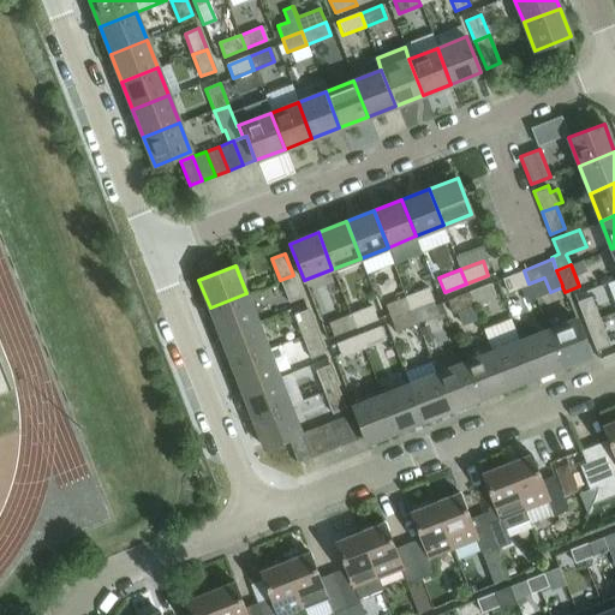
[(529,284),(524,270),(502,279),(508,292),(530,284),(529,284)]
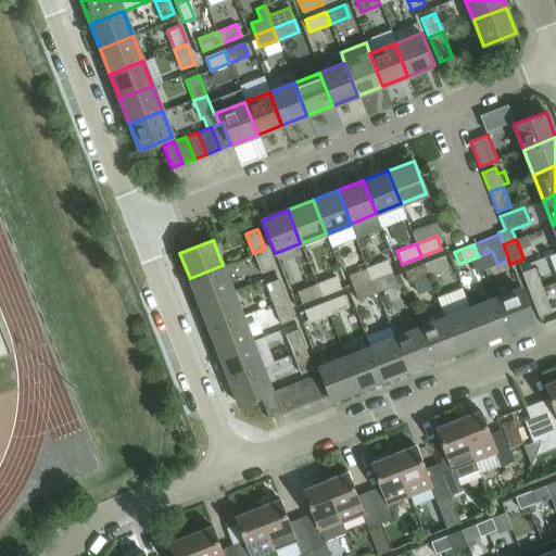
[(273,267),(265,249),(253,253),(261,272),(273,267)]
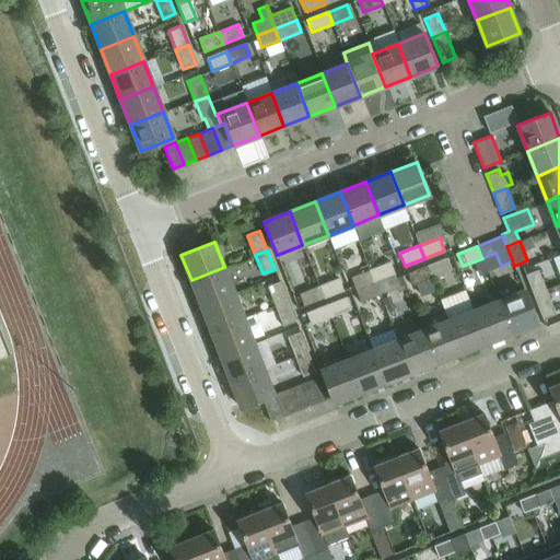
[(446,257),(427,265),(431,278),(452,269),(446,257)]
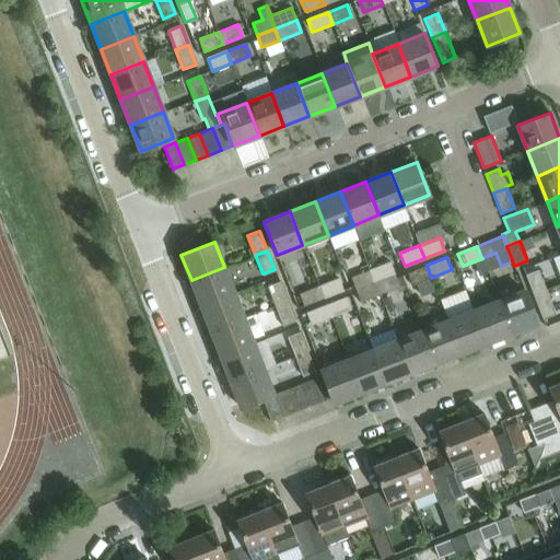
[(391,260),(370,268),(374,281),(395,272),(391,260)]
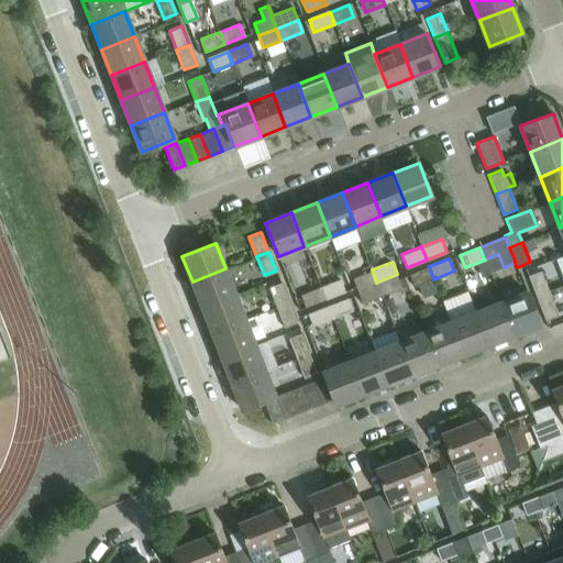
[(433,279),(429,266),(409,274),(415,286),(433,279)]
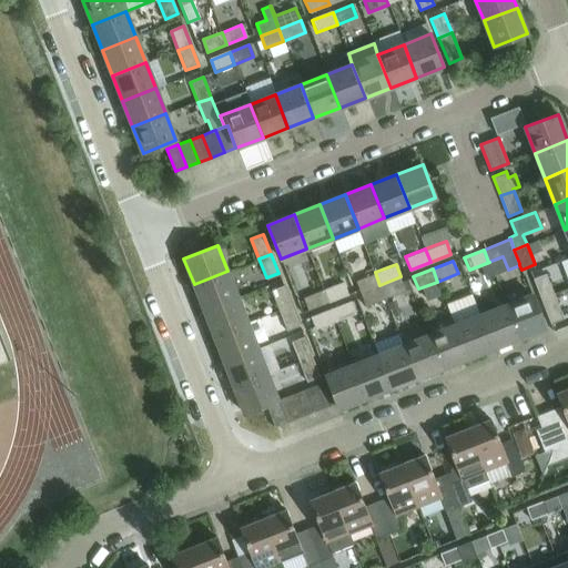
[(237,297),(227,271),(194,284),(204,310),(237,297)]
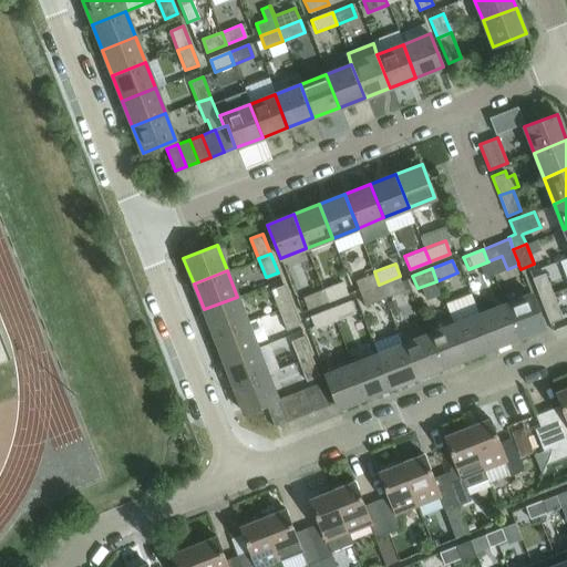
[(379,285),(374,271),(354,279),(359,292),(379,285)]
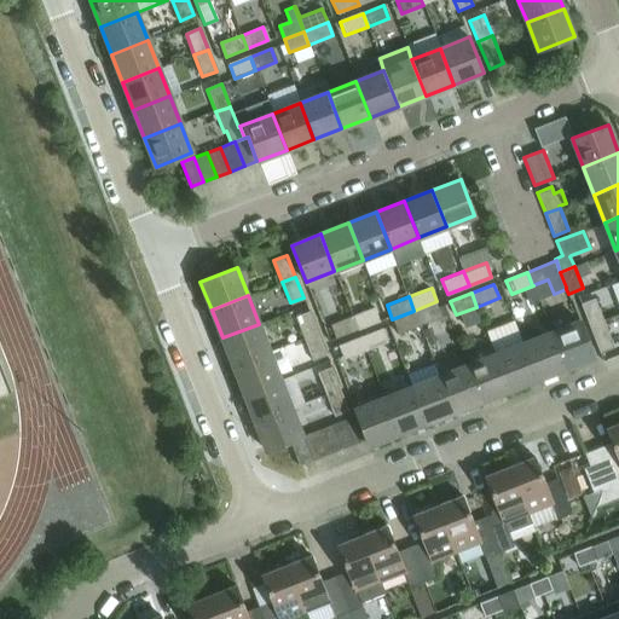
[(580,304),(589,327),(603,320),(594,298),(580,304)]
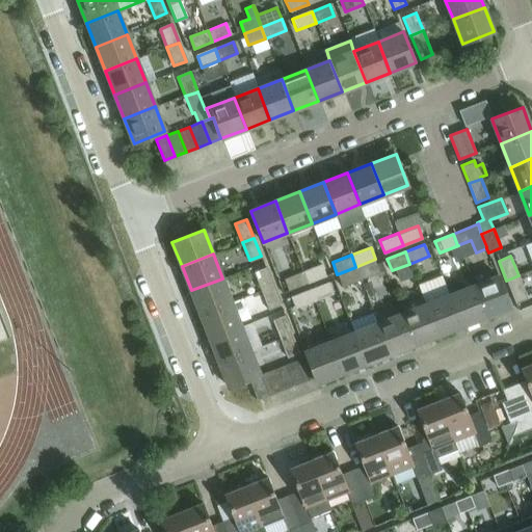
[(380,270),(375,259),(355,267),(360,277),(380,270)]
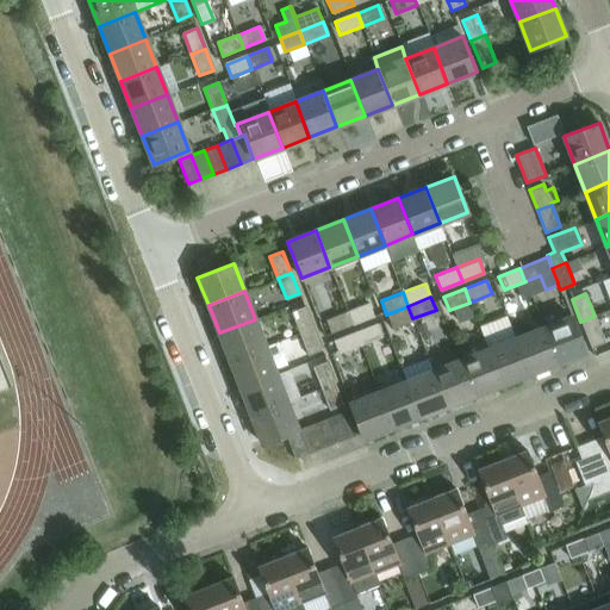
[(368,302),(347,310),(353,324),(374,316),(368,302)]
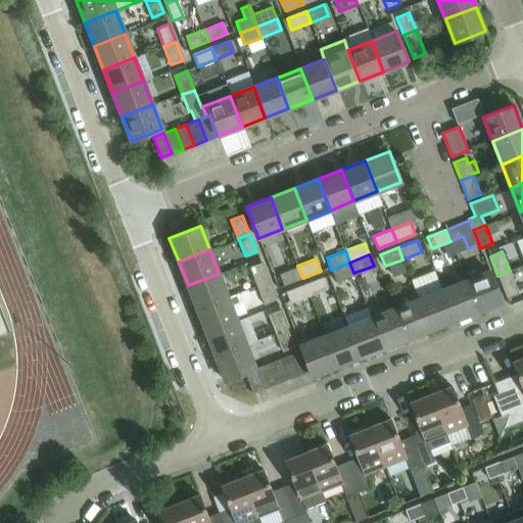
[(249,266),(256,286),(268,282),(259,262),(249,266)]
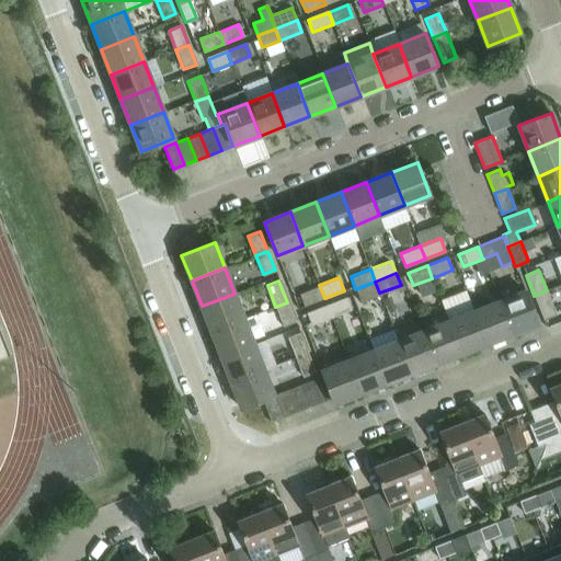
[(379,293),(375,282),(355,289),(359,300),(379,293)]
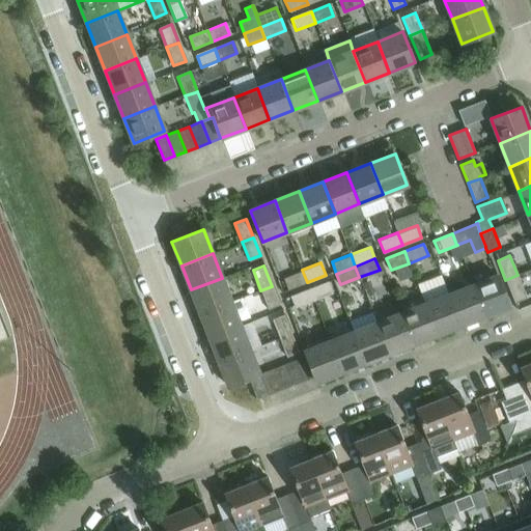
[(307,282),(302,270),(283,277),(287,289),(307,282)]
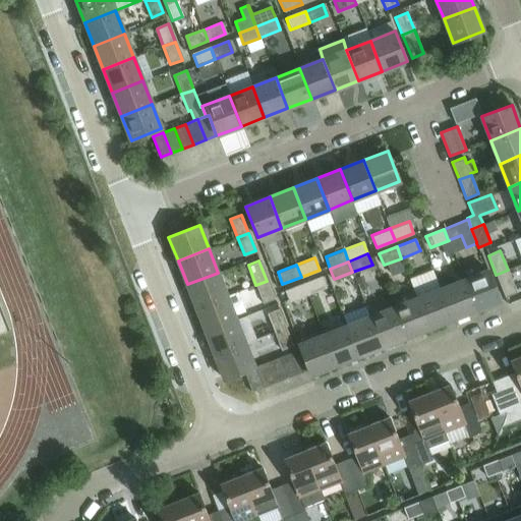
[(487,270),(463,279),(475,309),(500,300),(487,270)]
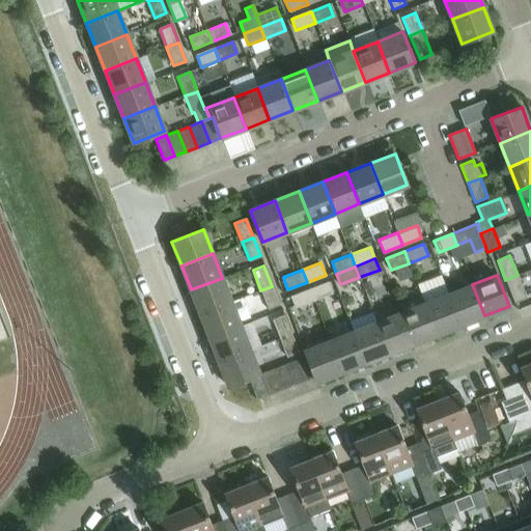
[(526,297),(518,275),(505,280),(513,302),(526,297)]
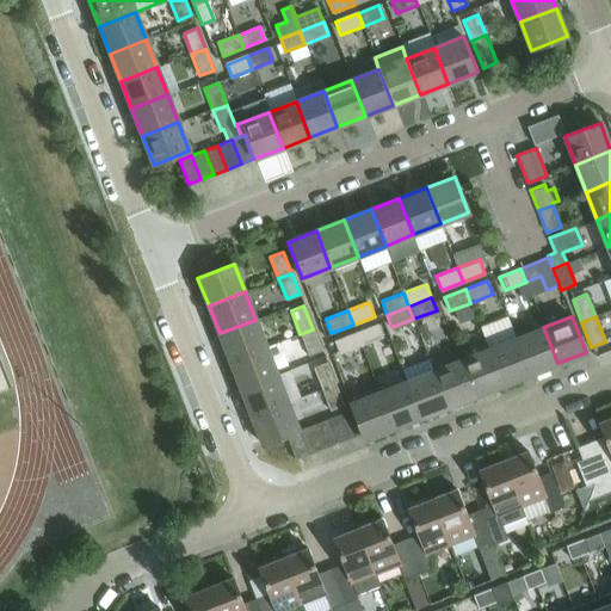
[(266,347),(255,320),(220,333),(230,360),(266,347)]
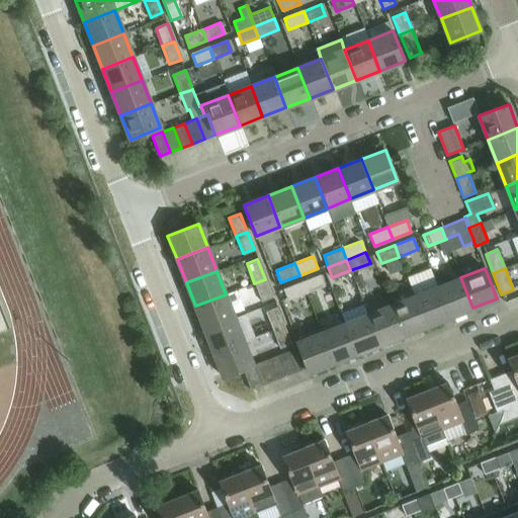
[(320,274),(300,281),(306,293),(325,285),(320,274)]
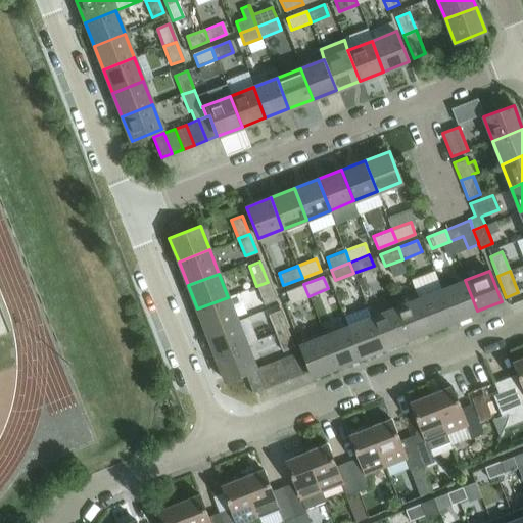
[(477,311),(465,280),(441,289),(454,320),(477,311)]
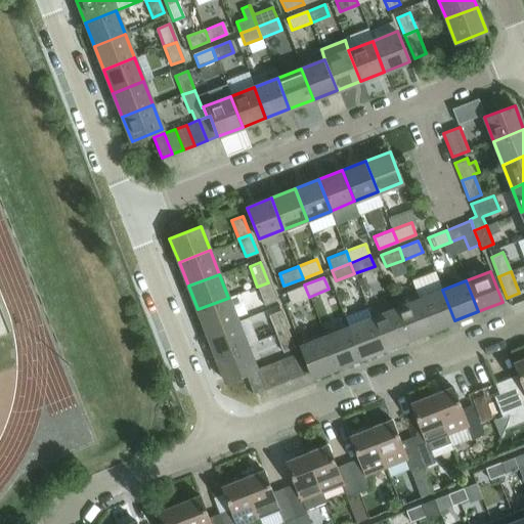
[(274,300),(268,282),(257,287),(264,304),(274,300)]
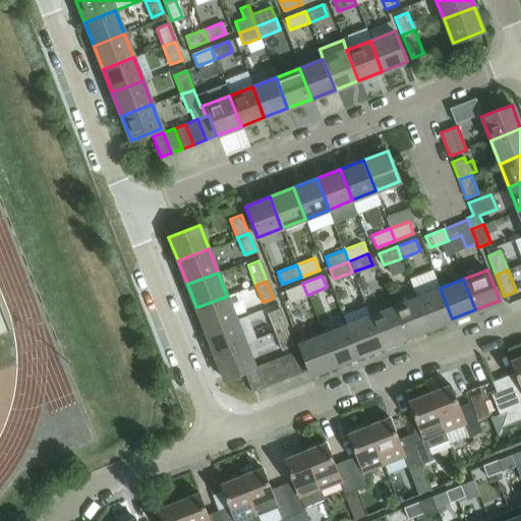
[(307,295),(302,283),(284,290),(289,302),(307,295)]
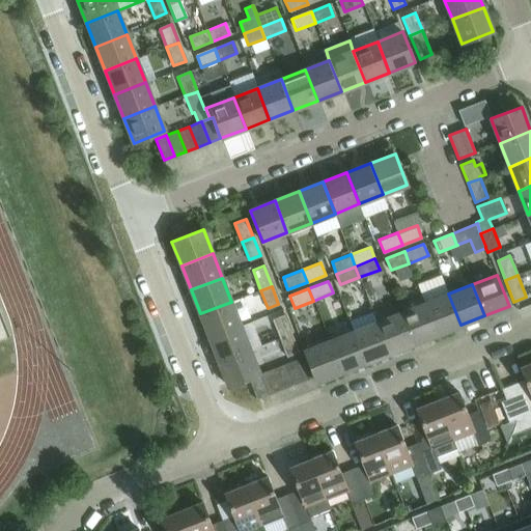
[(460,325),(448,294),(424,303),(437,335),(460,325)]
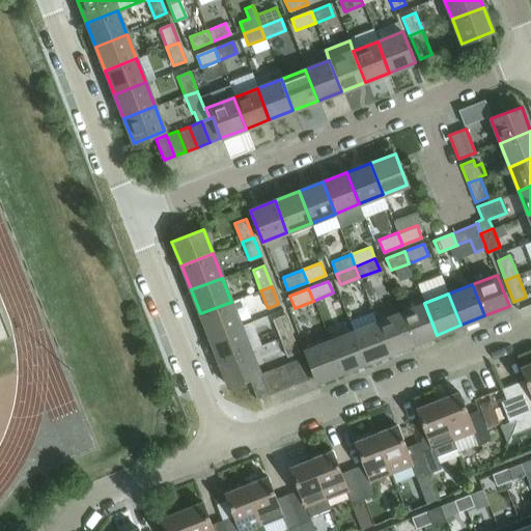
[(241,326),(231,302),(200,313),(210,338),(241,326)]
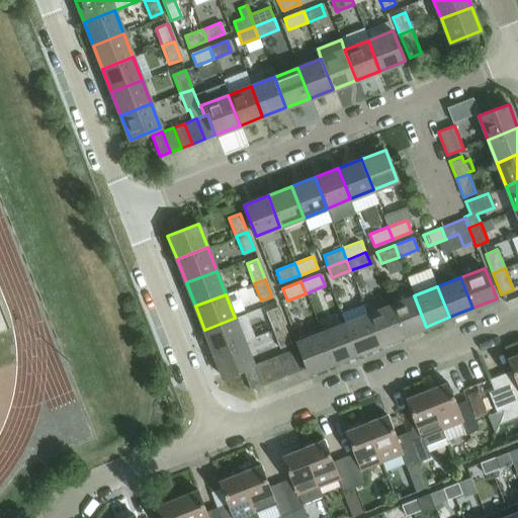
[(426,327),(414,295),(391,305),(403,336),(426,327)]
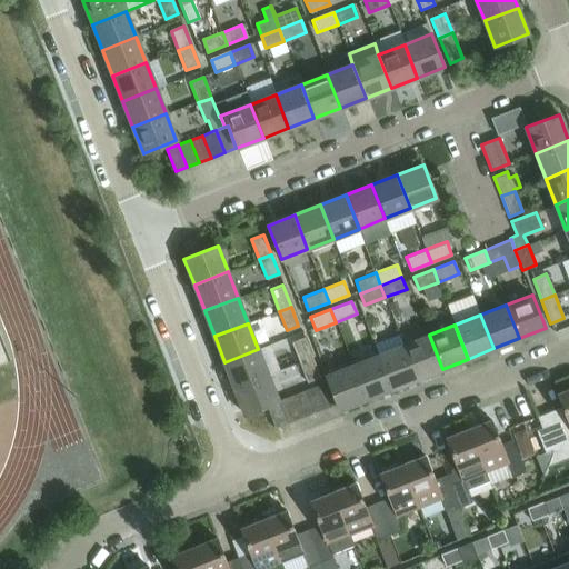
[(442,369),(429,335),(403,346),(417,379),(442,369)]
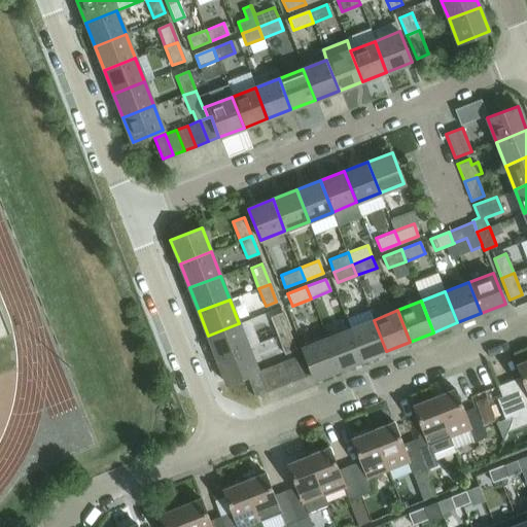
[(269,315),(277,336),(288,331),(280,311),(269,315)]
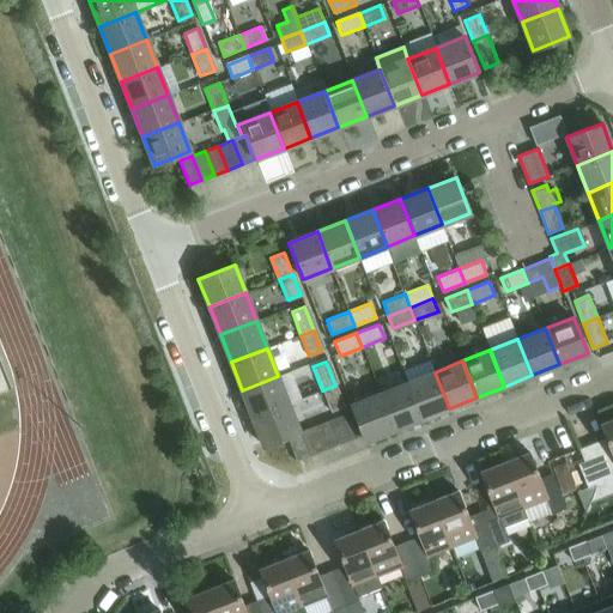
[(449,408),(435,372),(407,383),(422,419),(449,408)]
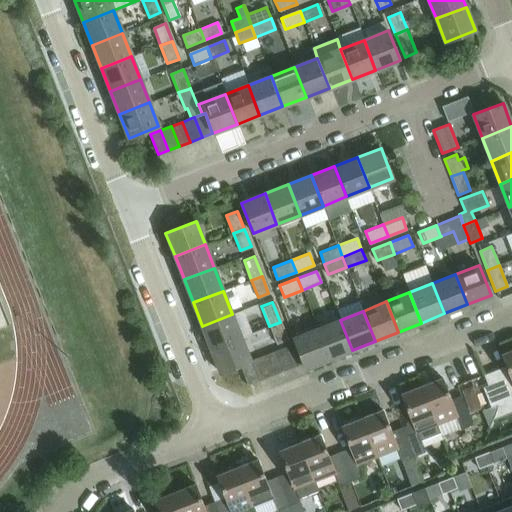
[(241,337),(232,314),(202,326),(211,349),(241,337)]
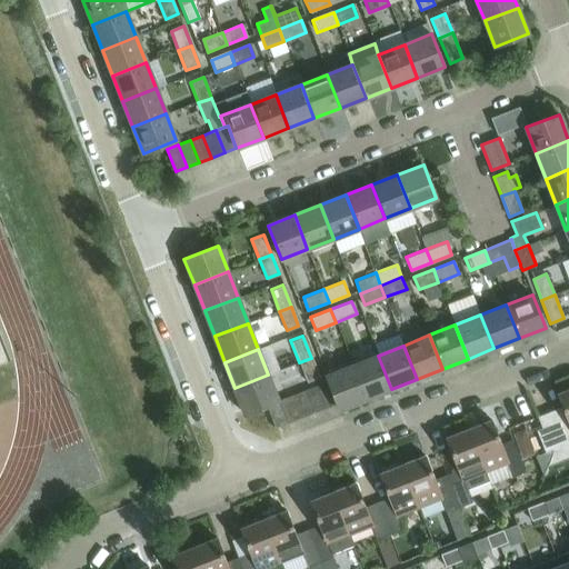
[(391,389),(378,356),(352,366),(366,399),(391,389)]
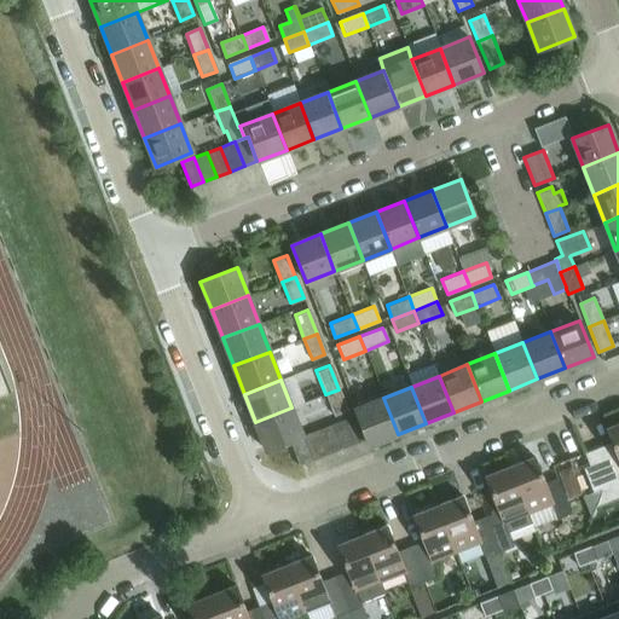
[(346,410),(339,389),(325,394),(333,415),(346,410)]
